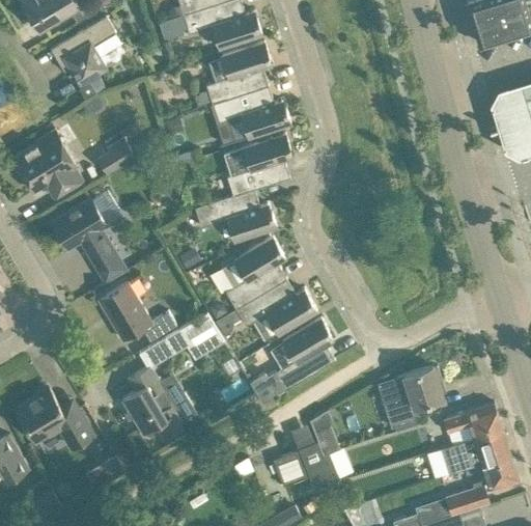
[(93,0),(73,0),(21,0),(20,1),(39,33),(71,15),(77,25),(101,10),(93,0)]
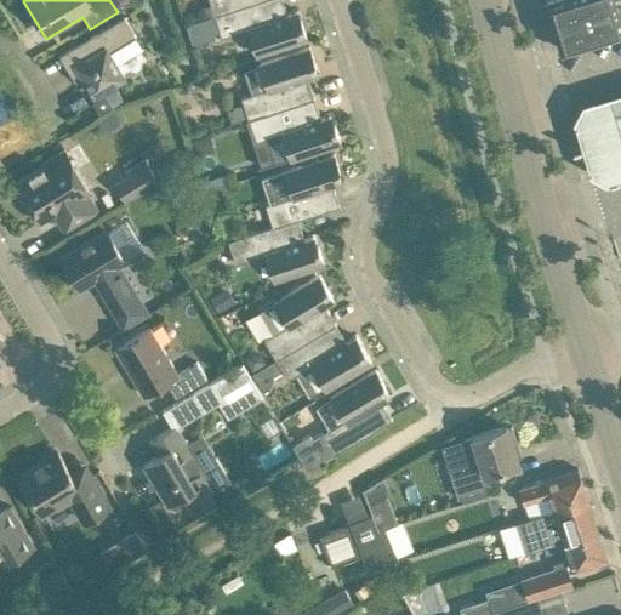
[(206,0),(214,20),(274,0),(206,0)]
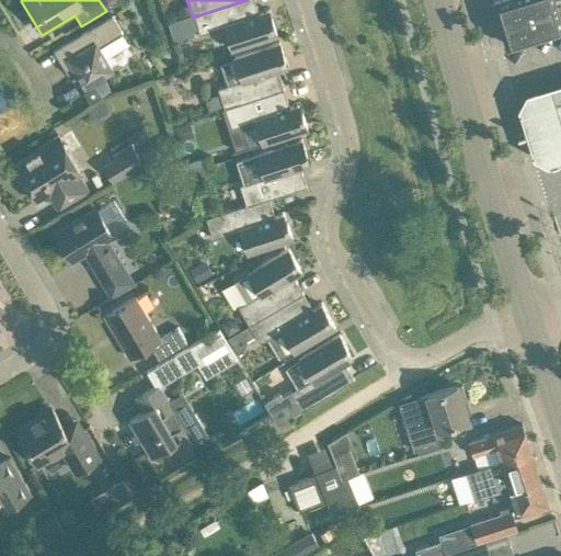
[(253,0),(248,0),(193,18),(198,35),(199,38),(224,30),(231,54),(276,38),(268,14),(259,16),(253,0)]
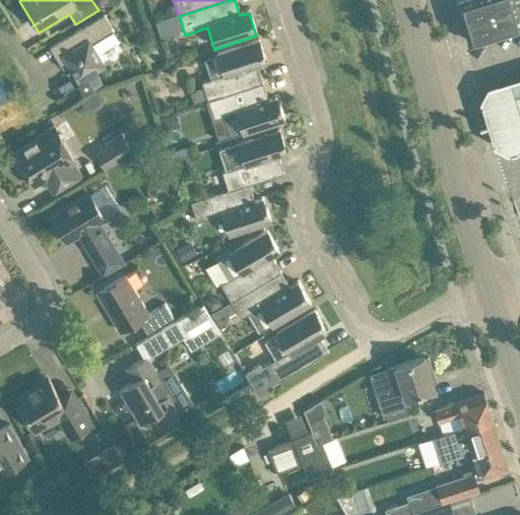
[(519,0),(465,0),(457,3),(470,46),(519,30),(519,0)]
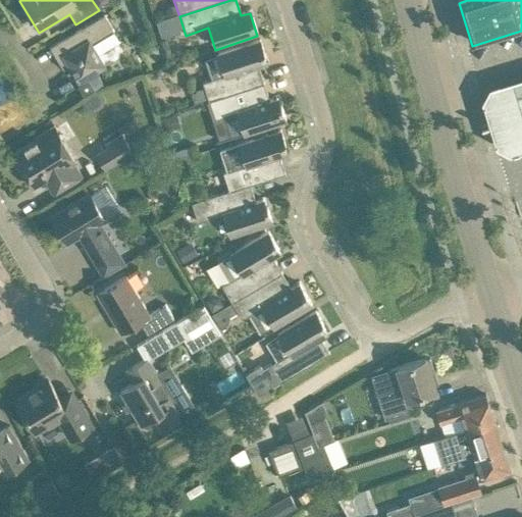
[(105,69),(98,58),(120,45),(104,17),(49,50),(57,63),(63,59),(79,85),(105,69)]
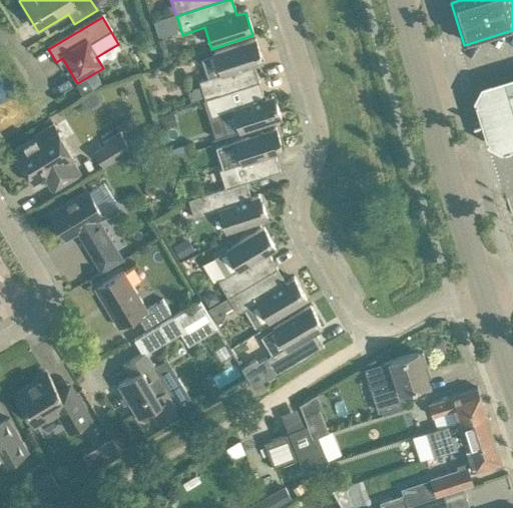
[(204,102),(260,85),(253,68),(261,65),(259,57),(260,56),(255,42),(213,56),(220,77),(207,81),(198,84),(200,89),(191,92),(192,94),(188,96),(191,106),(204,101),(204,102)]
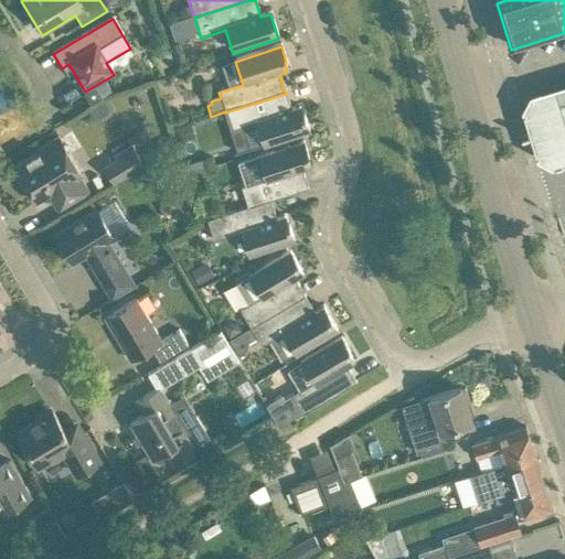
[(564,78),(524,90),(516,106),(532,154),(548,163),(564,158),(564,78)]
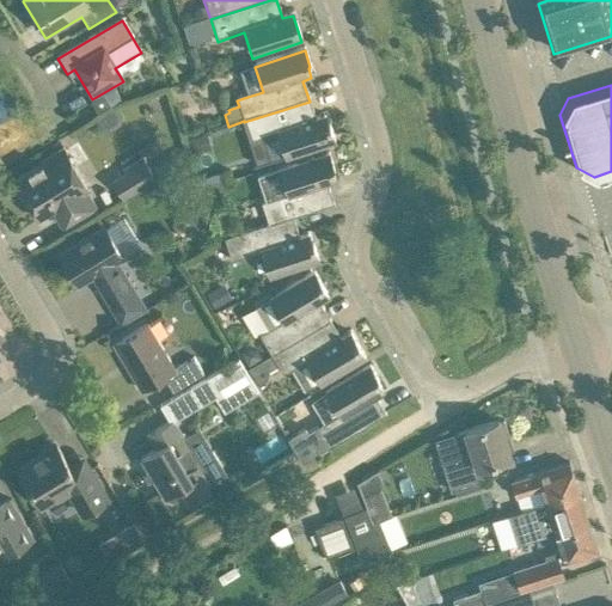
[(111,110),(103,98),(91,105),(98,117),(111,110)]
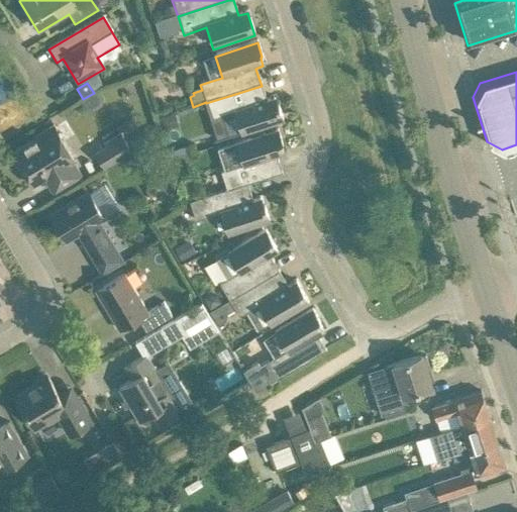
[(262,86),(206,103),(212,121),(234,114),(241,136),(283,122),(279,108),(277,108),(274,100),(267,102),(262,86)]
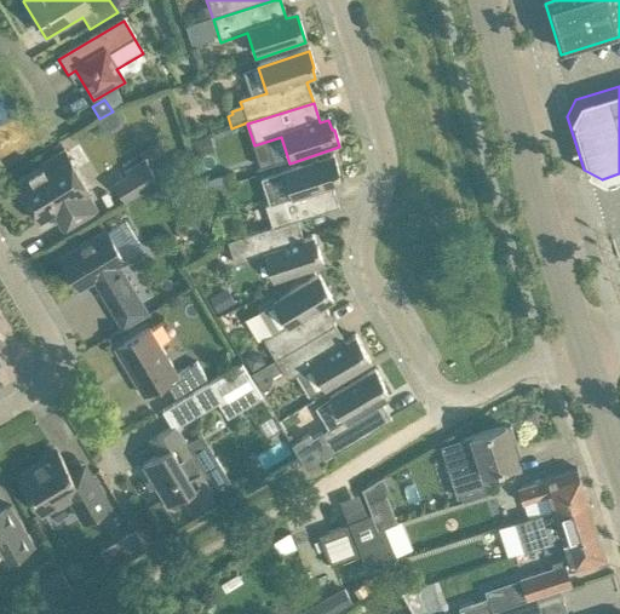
[(210,141),(190,145),(194,159),(213,155),(210,141)]
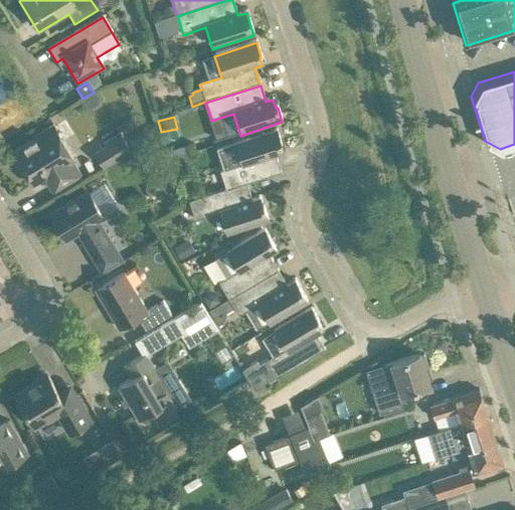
[(130,145),(134,153),(160,137),(156,129),(130,145)]
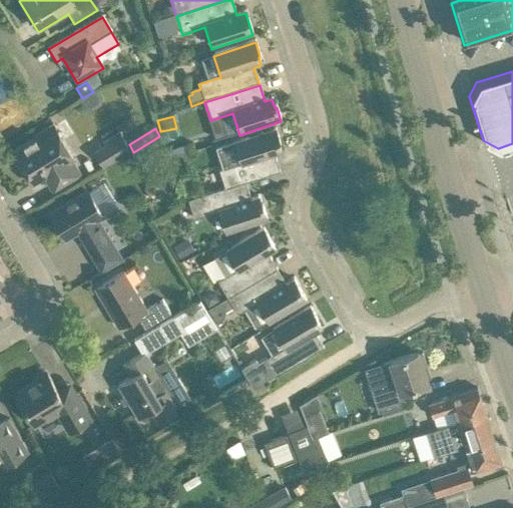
[(45,132),(35,138),(37,140),(12,154),(32,187),(44,180),(52,193),(80,176),(72,163),(74,162),(54,129),(46,134),(45,132)]
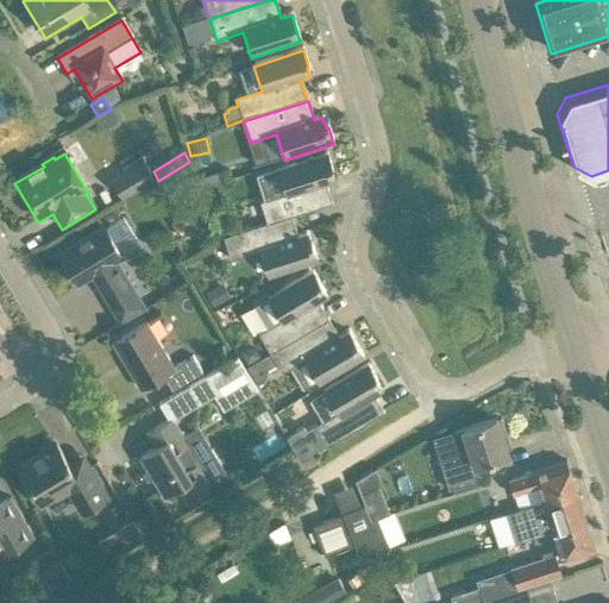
[(327,156),(256,178),(264,203),(261,206),(267,226),(268,227),(292,219),(292,220),(332,207),(325,186),(334,183),(331,173),(333,173),(327,156)]
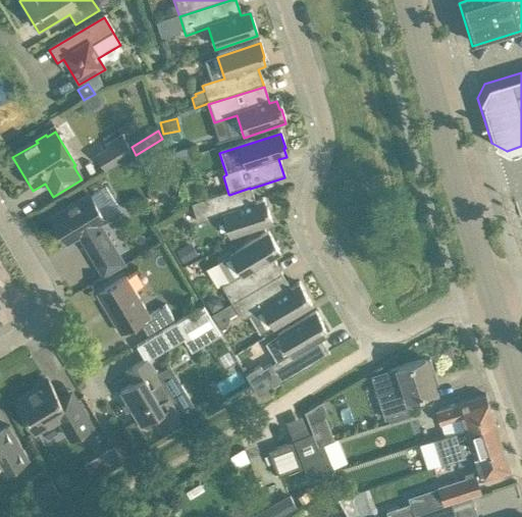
[(108,151),(97,157),(97,158),(105,172),(132,156),(121,138),(106,147),(108,151)]
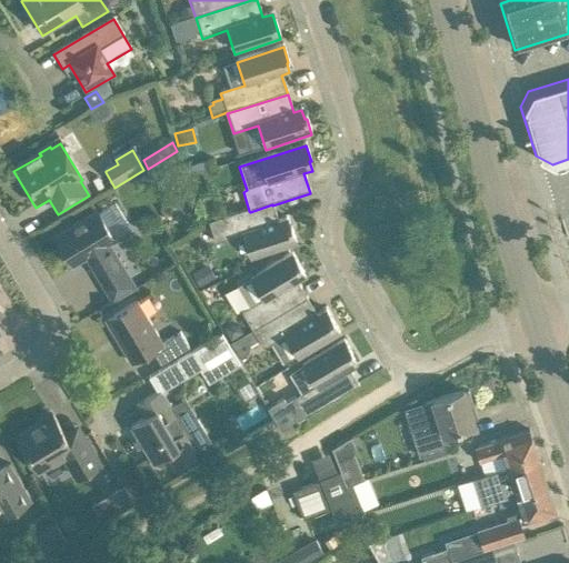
[(279,223),(272,205),(272,204),(250,212),(249,211),(209,224),(215,244),(243,237),(250,260),(297,245),(291,229),(289,230),(287,221),(279,223)]
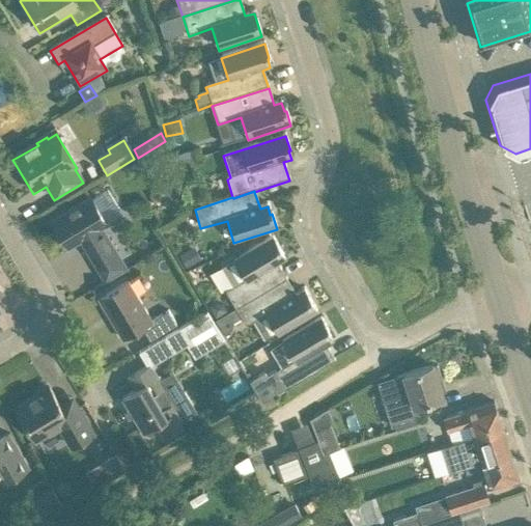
[(90,200),(51,224),(67,251),(80,243),(94,266),(105,285),(127,272),(115,253),(102,230),(107,227),(90,200)]
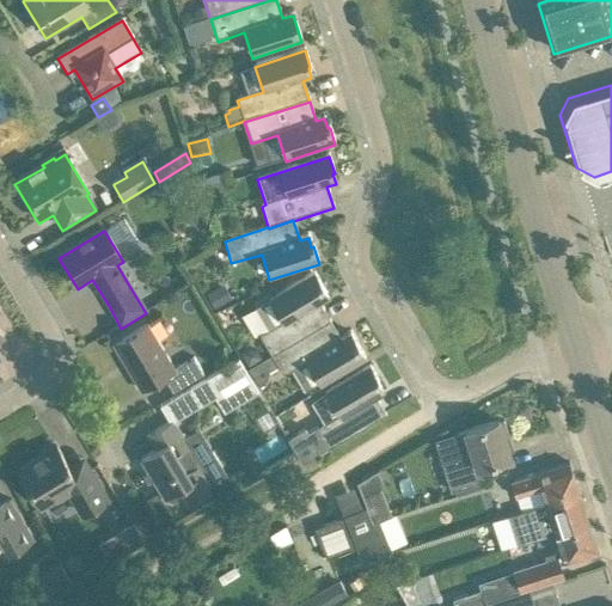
[(271,359),(330,324),(319,306),(329,300),(314,275),(270,303),(283,325),(259,340),(271,359)]
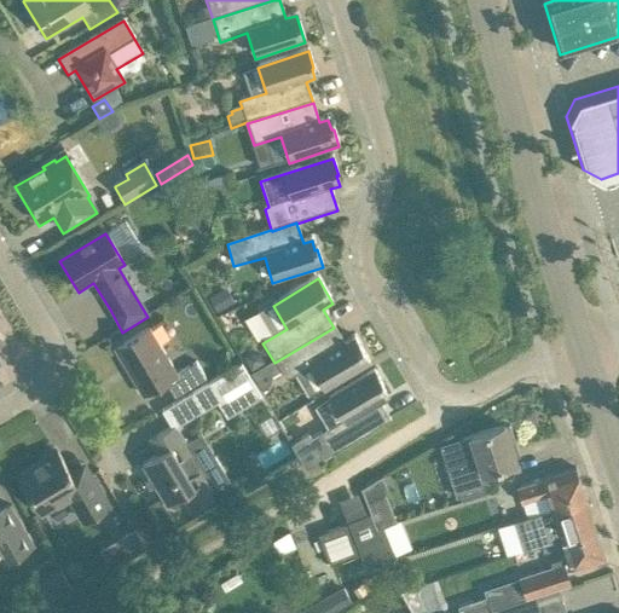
[(227,291),(209,301),(218,316),(235,306),(227,291)]
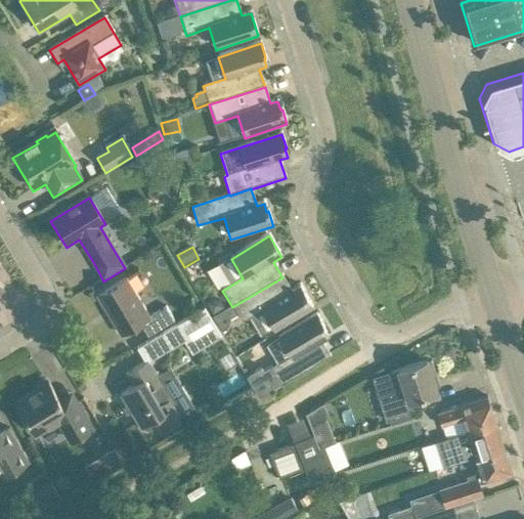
[(312,309),(300,288),(292,293),(282,277),(232,307),(238,317),(243,325),(250,319),(260,337),(273,330),(274,332),(312,309)]
